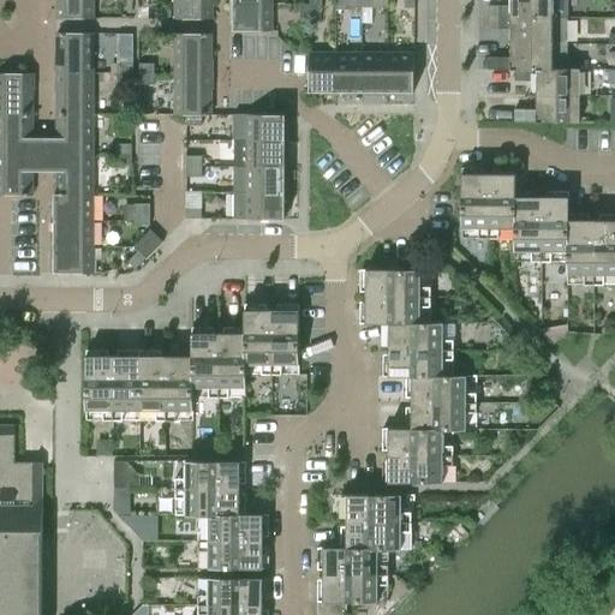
[(94,19),(93,0),(57,0),(57,19),(94,19)]
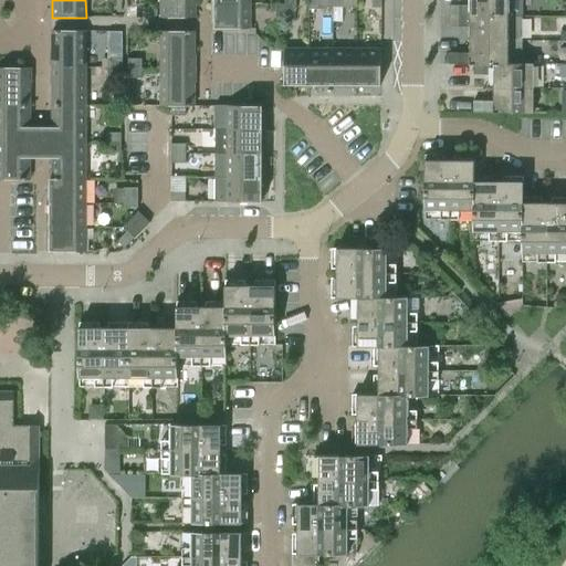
[(194,0),(160,0),(160,18),(195,18),(194,0)]
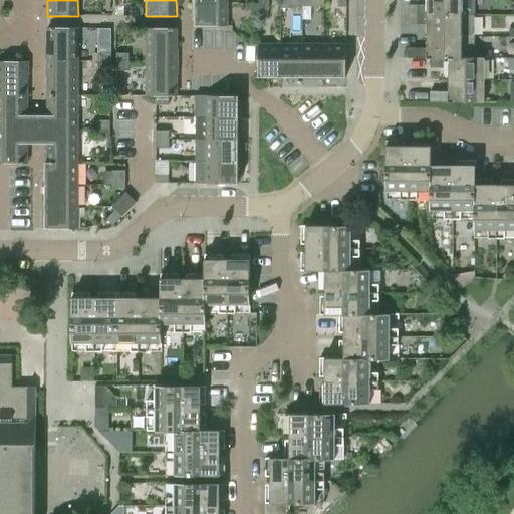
[(474,15),(474,0),(426,0),(427,5),(408,5),(408,14),(474,15)]
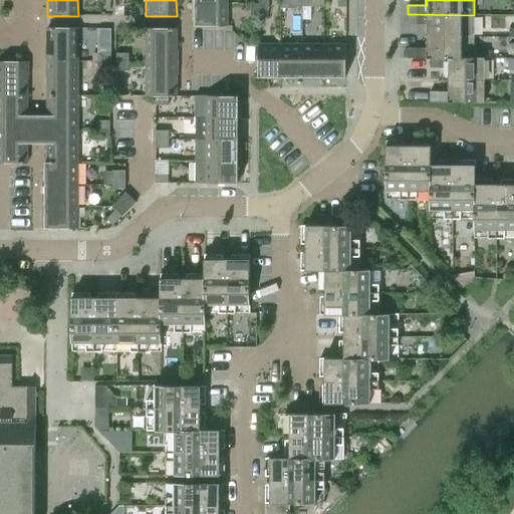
[(259,16),(259,3),(258,3),(250,3),(250,16),(259,16)]
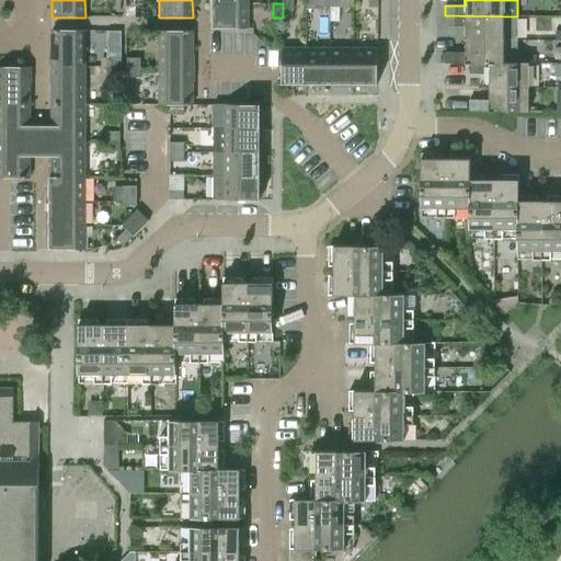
[(283,18),(292,18),(293,3),(283,3),(283,18)]
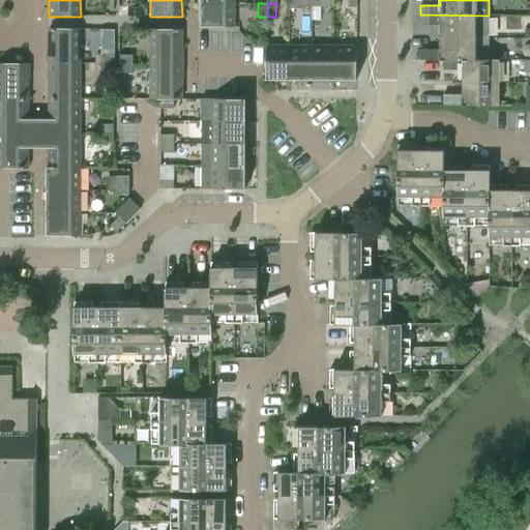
[(234,27),(234,4),(198,4),(198,16),(200,16),(200,27),(234,27)]
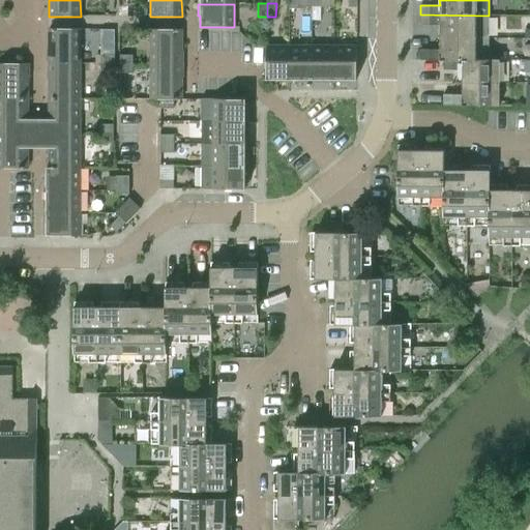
[(133,16),(145,16),(145,6),(134,6),(133,16)]
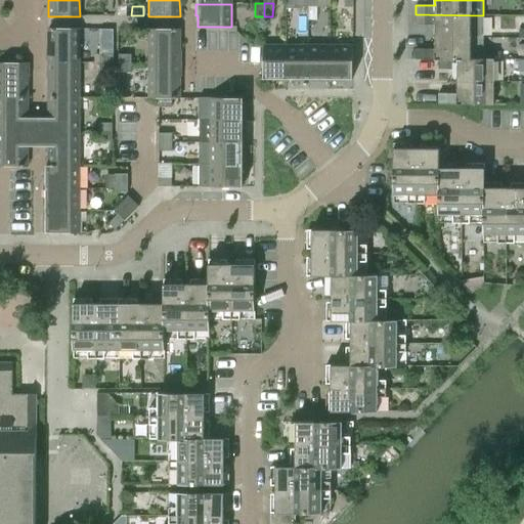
[(483,37),(483,15),(416,14),(416,25),(434,25),(434,37),(483,37)]
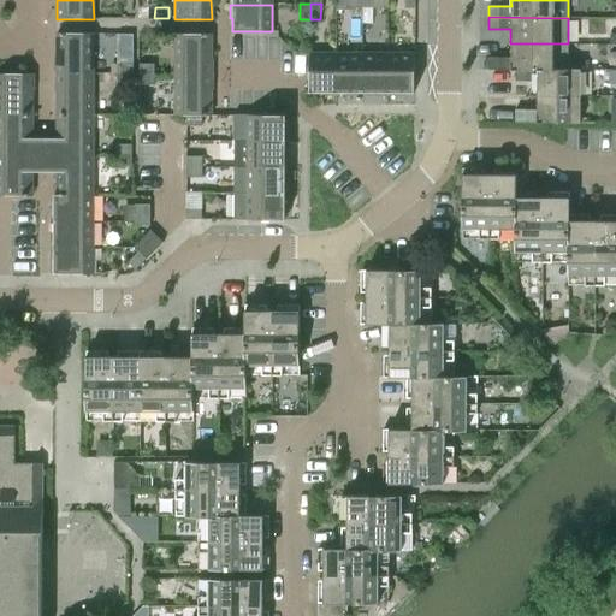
[(57,73),(93,73),(93,34),(57,33),(57,73)]
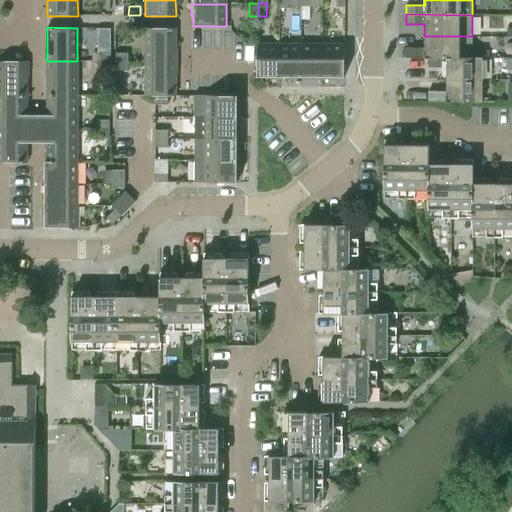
[(145,62),(176,62),(176,28),(145,28),(145,62)]
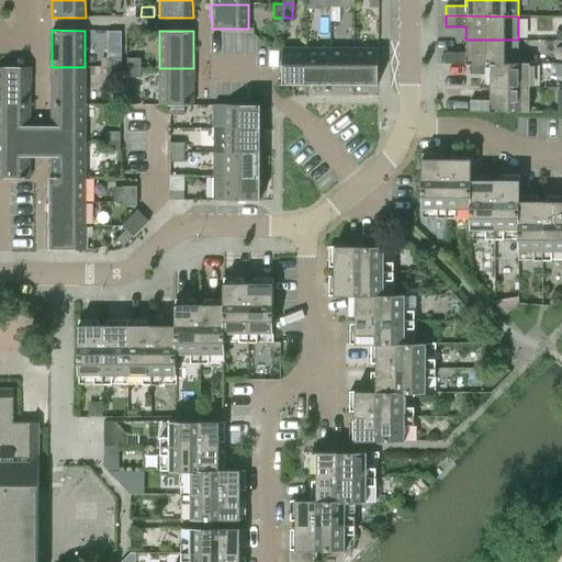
[(518,63),(518,40),(465,40),(465,53),(446,53),(446,64),(470,64),(505,64),(505,63),(518,63)]
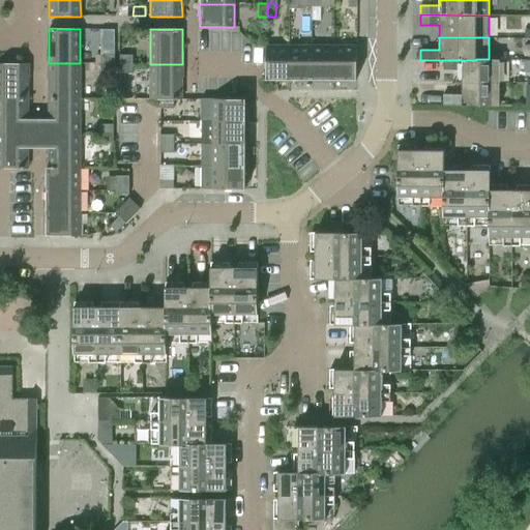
[(266,46),(266,80),(276,80),(276,82),(290,83),(290,46),(266,46)]
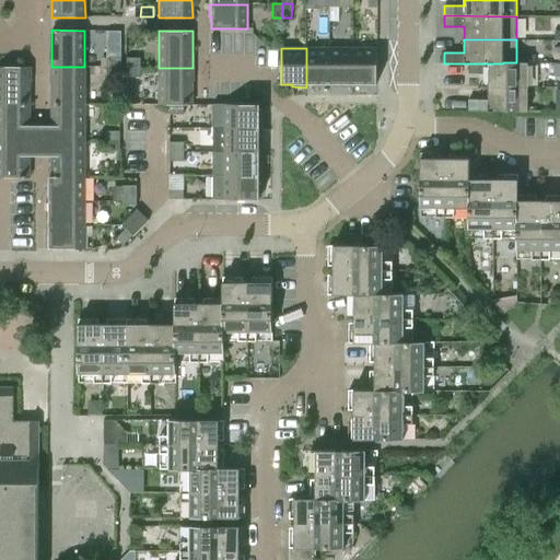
[(330,48),(306,48),(306,88),(318,86),(318,84),(329,84),(330,48)]
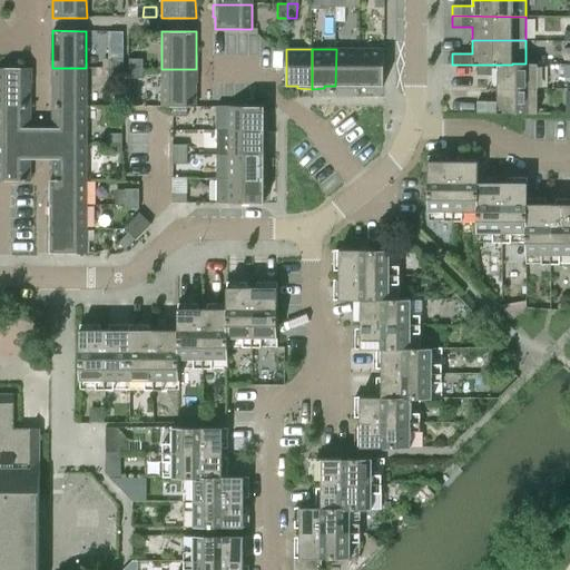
[(359,49),(336,49),(335,86),(346,86),(346,89),(359,89),(359,49)]
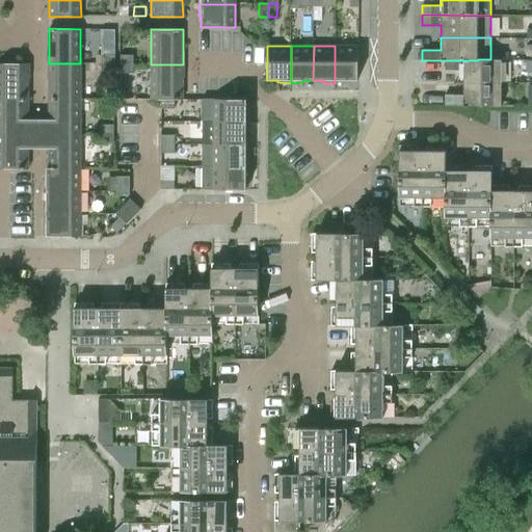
[(357,46),(335,46),(335,83),(347,83),(347,80),(357,80),(357,46)]
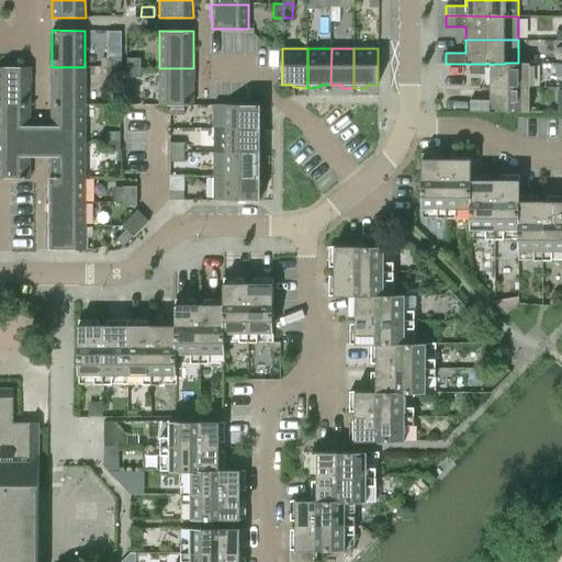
[(107,67),(122,67),(122,58),(107,58),(107,67)]
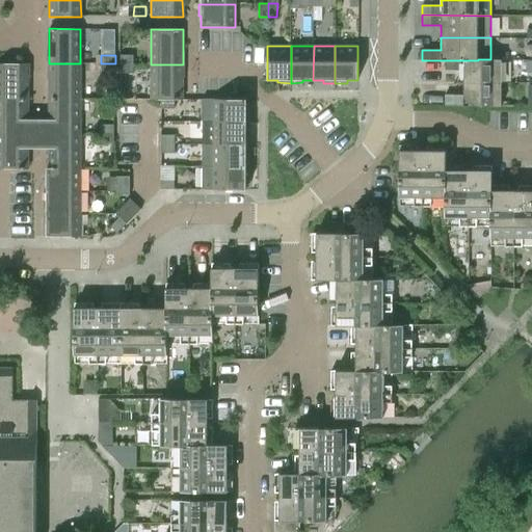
[(121,63),(134,63),(134,55),(121,55),(121,63)]
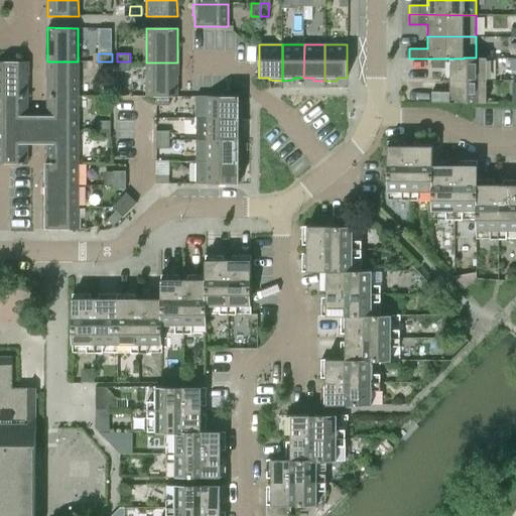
[(486,81),(486,57),(476,57),(464,57),(464,58),(431,58),(431,68),(450,68),(450,80),(486,81)]
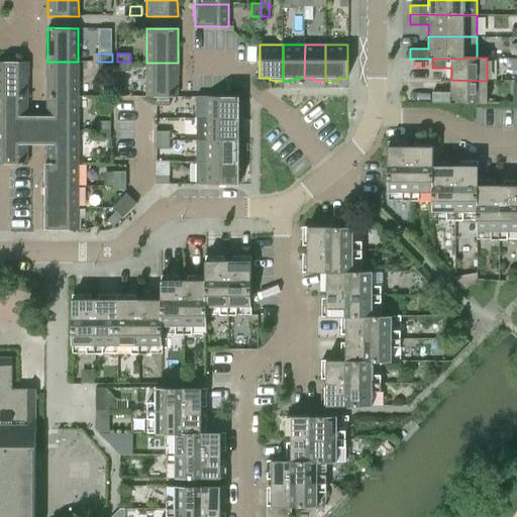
[(27,62),(0,62),(0,95),(27,96),(27,62)]
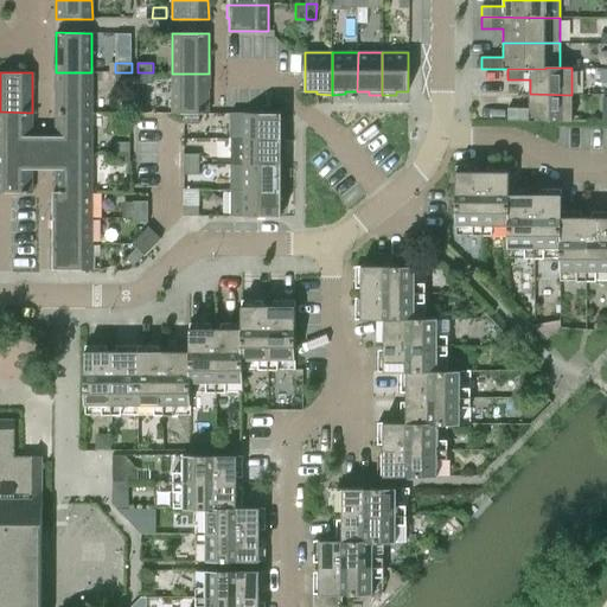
[(91,113),(91,72),(56,72),(56,113),(91,113)]
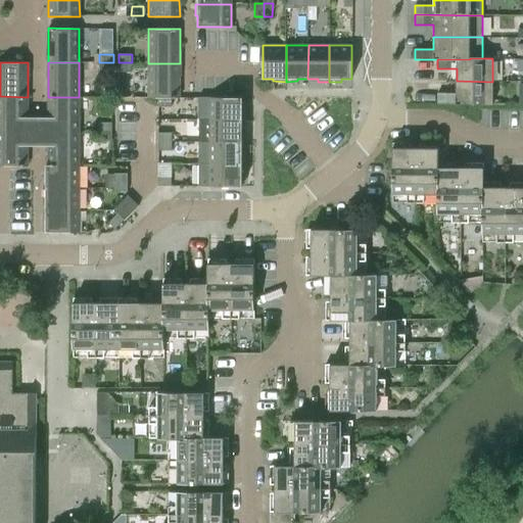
[(99,62),(100,72),(113,72),(113,62),(99,62)]
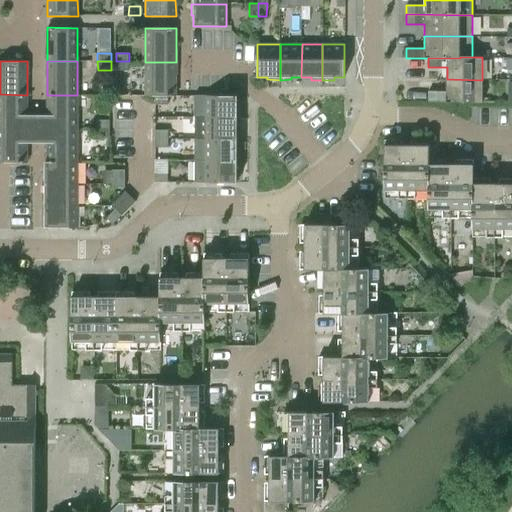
[(116,70),(129,70),(129,61),(116,61),(116,70)]
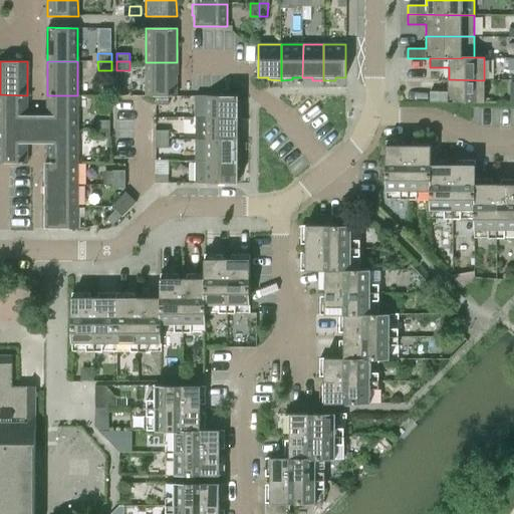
[(177,62),(146,62),(146,96),(176,96),(177,62)]
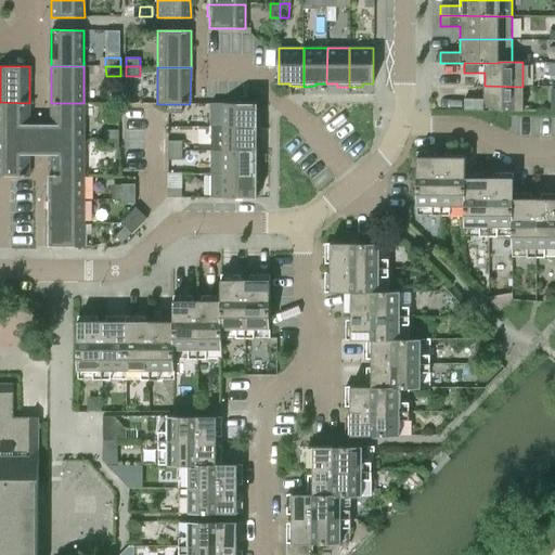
[(523,111),(523,87),(485,86),(485,99),(464,99),(464,111),(523,111)]
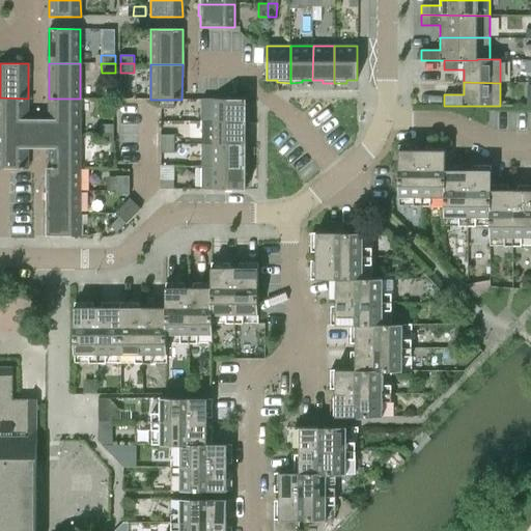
[(0,133),(28,134),(28,99),(0,98),(0,133)]
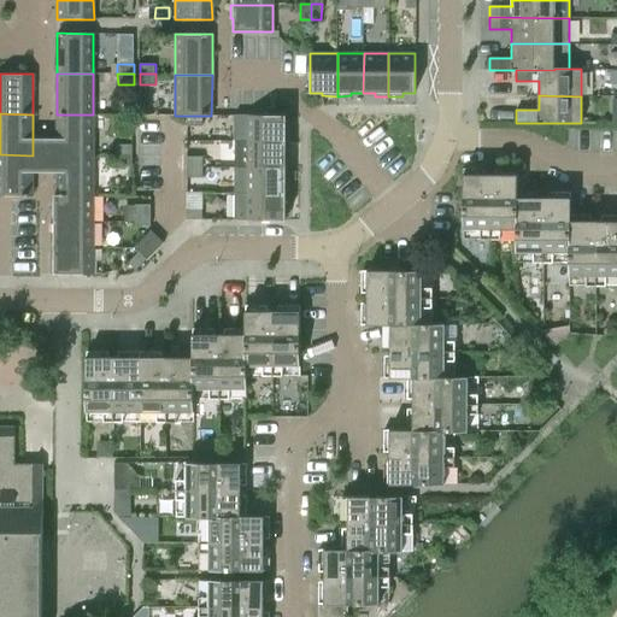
[(57,154),(93,154),(93,115),(57,115),(57,154)]
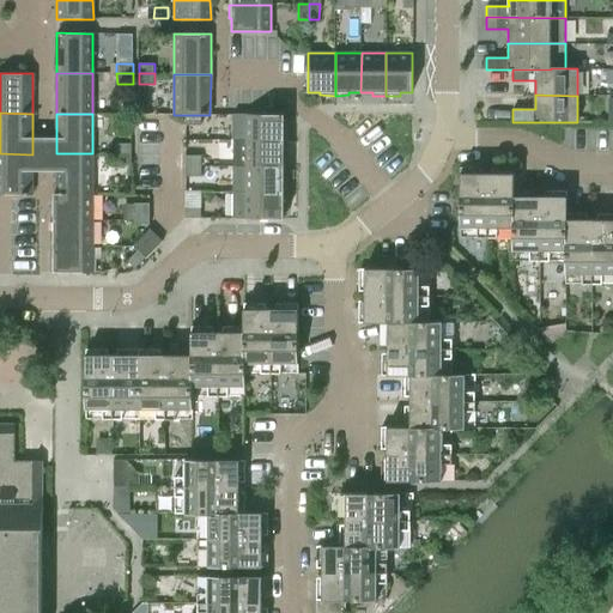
[(244,114),(244,115),(244,139),(287,139),(287,127),(284,127),(284,114),(244,114)]
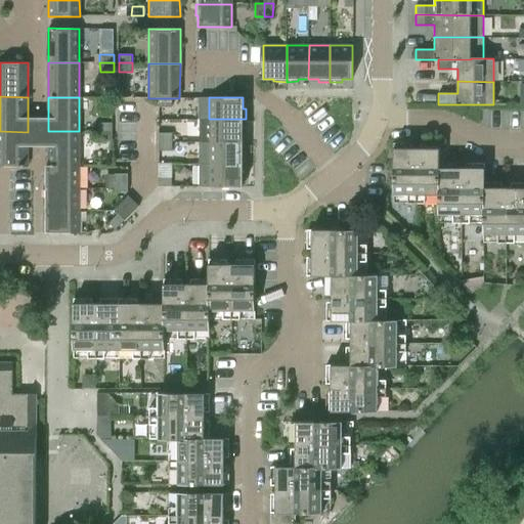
[(172,99),(159,99),(159,107),(172,107),(172,99)]
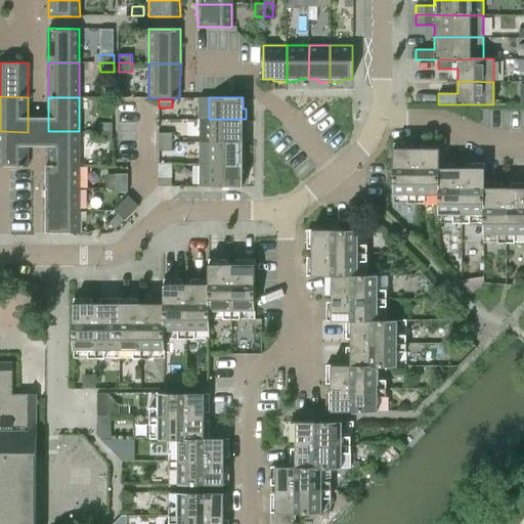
[(209,119),(209,141),(243,141),(243,132),(246,132),(246,119),(209,119)]
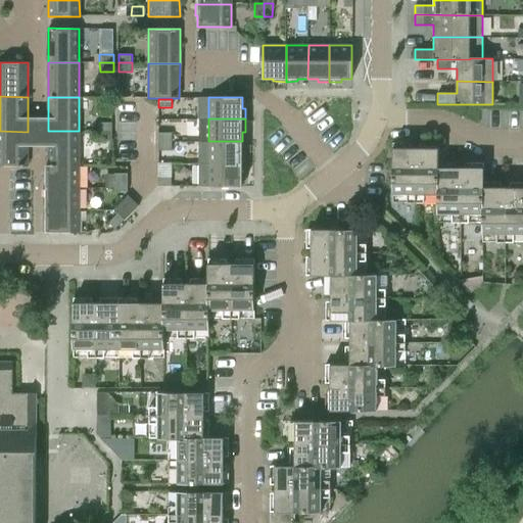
[(99,132),(112,132),(112,123),(99,123),(99,132)]
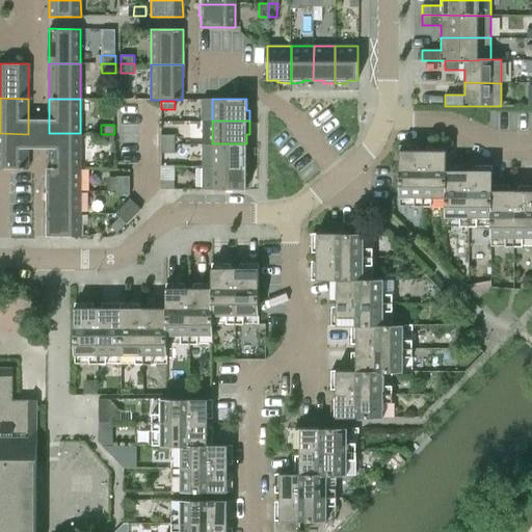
[(0,168),(28,169),(28,134),(0,133),(0,168)]
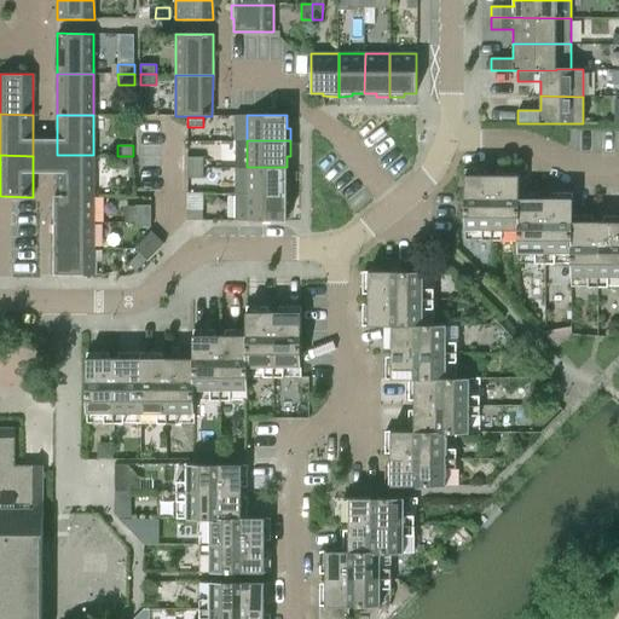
[(93,155),(57,155),(57,196),(93,196),(93,155)]
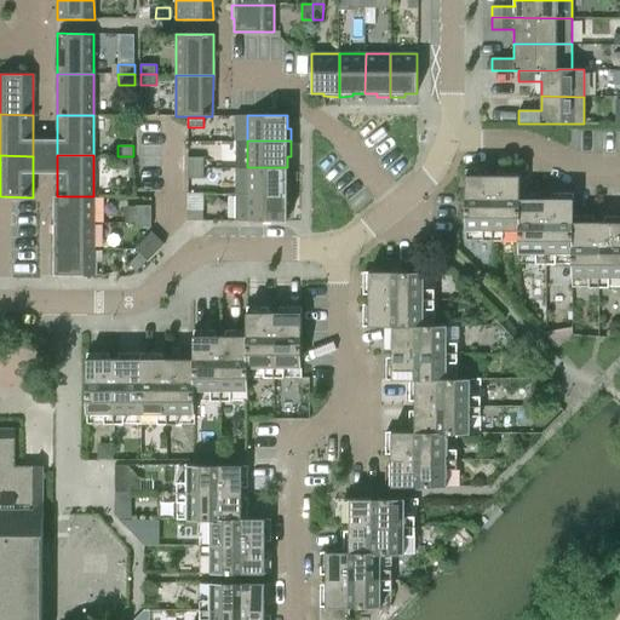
[(133,166),(133,156),(118,156),(118,166),(133,166)]
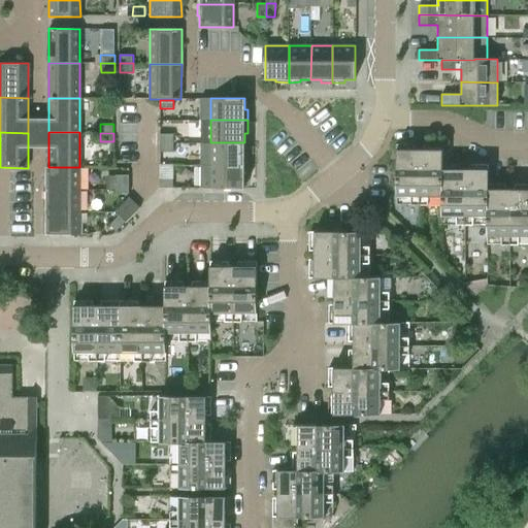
[(161,143),(173,143),(173,134),(160,134),(161,143)]
